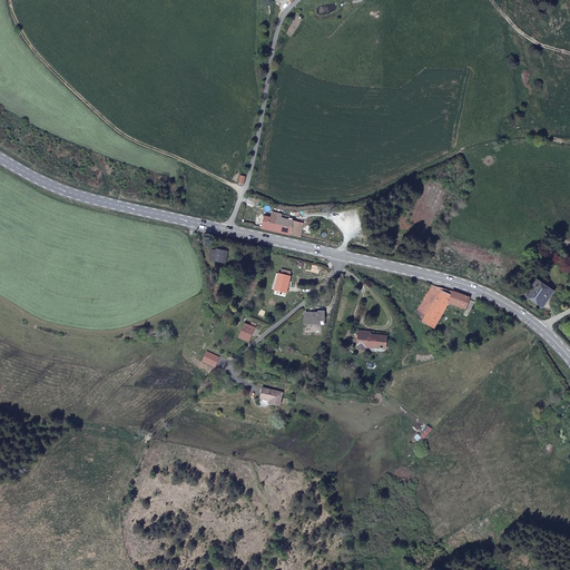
[(264,217),(262,228),(301,237),(304,224),(279,219),(282,215),(273,213),(272,219),(264,217)]
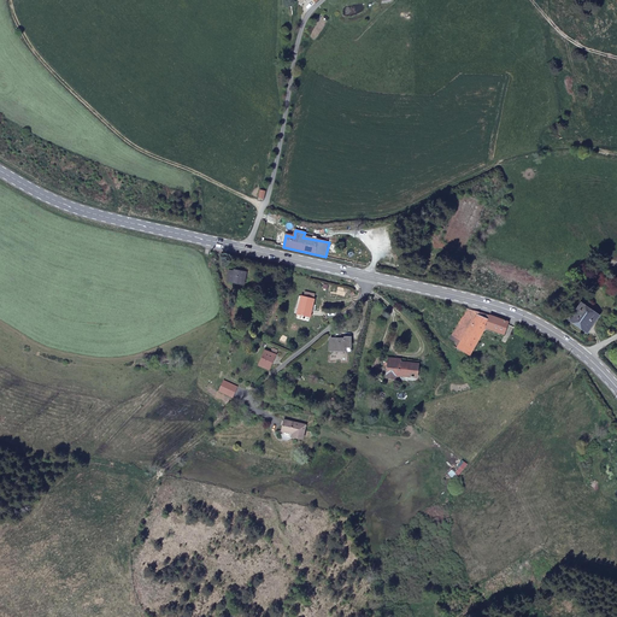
[(234,274),(230,272),(228,282),(242,286),(245,275),(244,275),(245,270),(240,269),(239,271),(234,270),(234,274)]
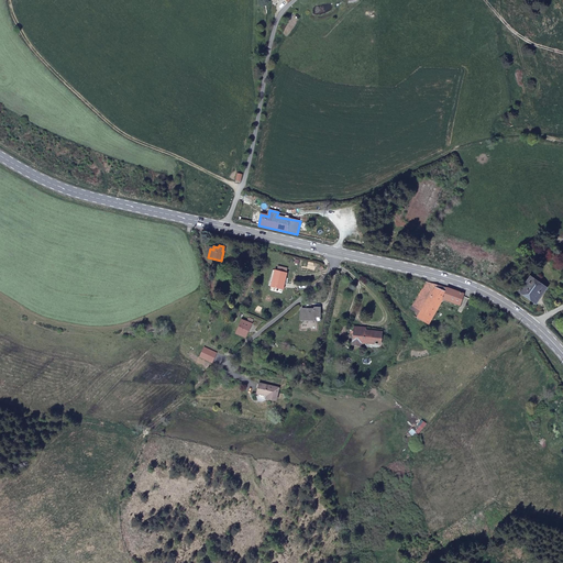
[(274,274),(269,273),(267,279),(271,279),(268,288),(278,290),(284,269),(275,267),(274,274)]
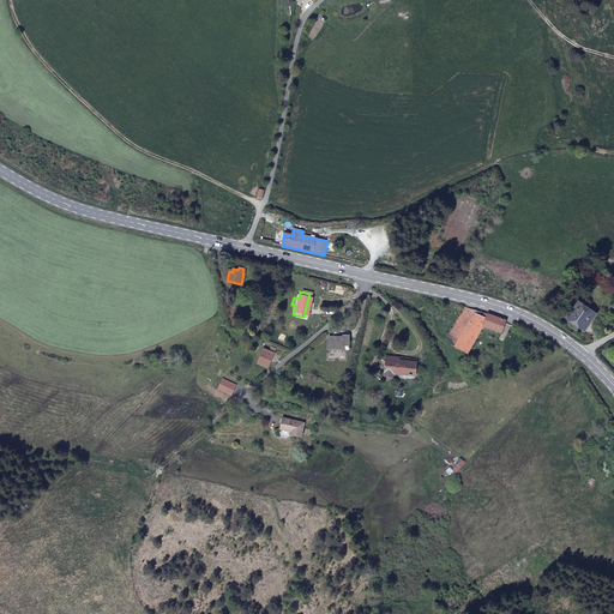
[(591,315),(578,307),(570,318),(578,324),(582,320),(585,324),(591,315)]
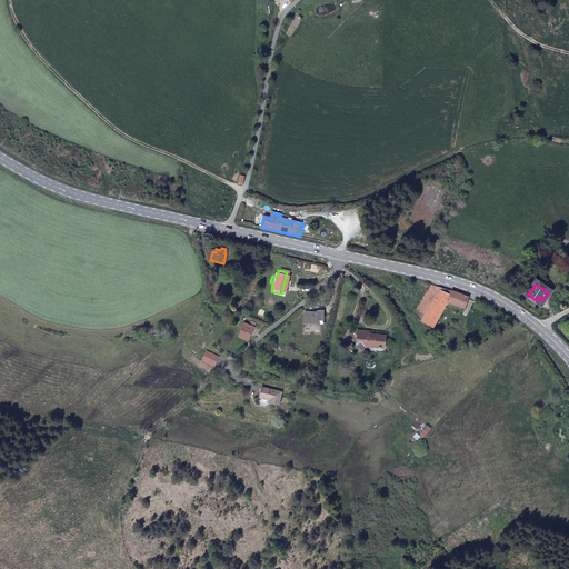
[(463,309),(468,298),(450,291),(429,286),(415,311),(413,312),(422,318),(420,321),(433,329),(448,303),(463,309)]
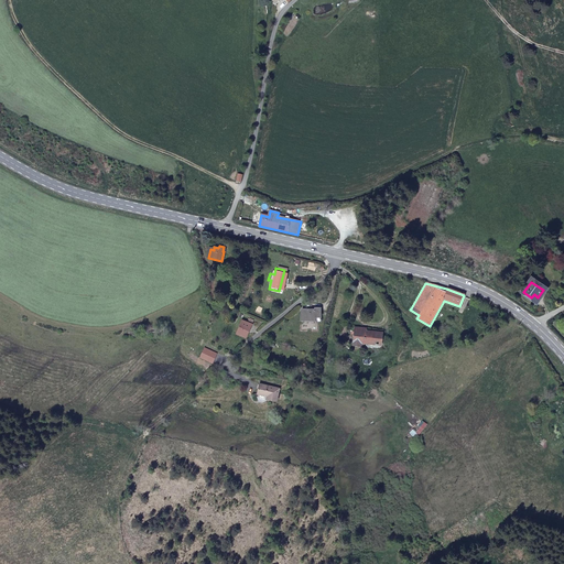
[(320,312),(302,311),(302,321),(314,321),(315,317),(318,317),(320,312)]
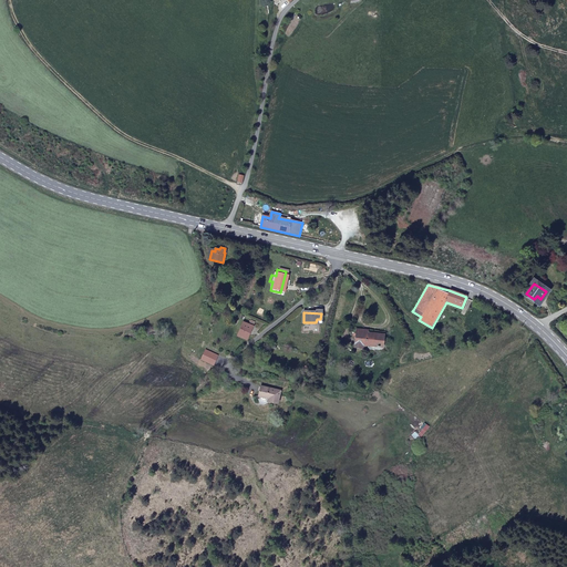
[(253,327),(244,322),(237,336),(246,339),(253,327)]
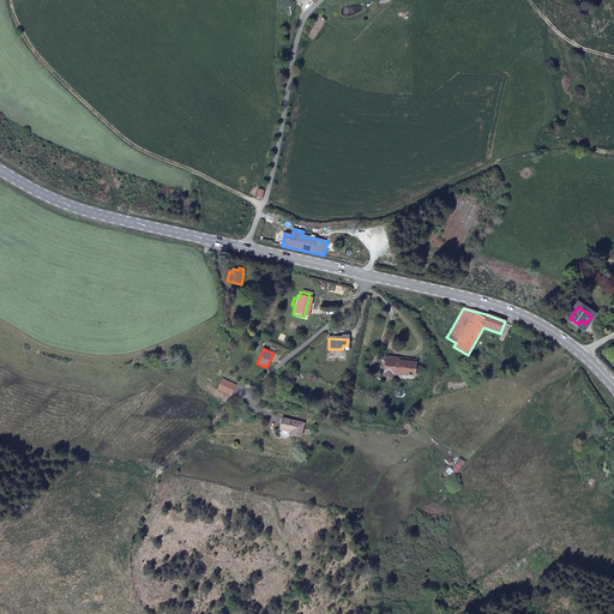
[(414,372),(415,365),(398,362),(384,360),(381,375),(391,377),(392,374),(410,377),(411,371),(414,372)]
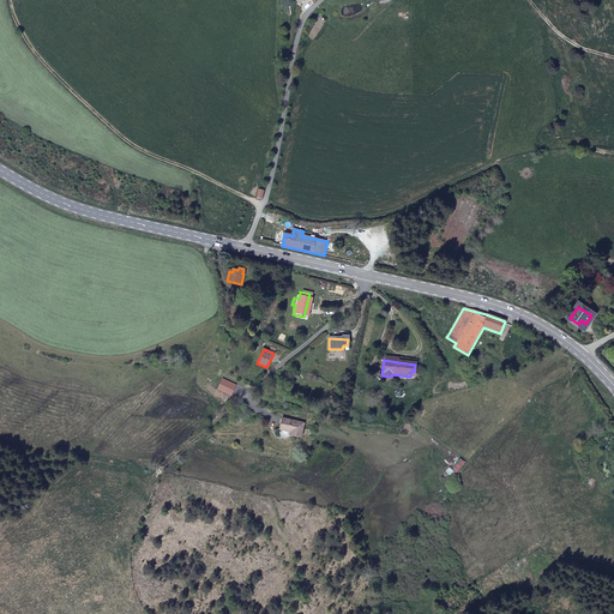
[(278,419),(276,429),(287,431),(286,434),(296,437),(299,422),(278,419)]
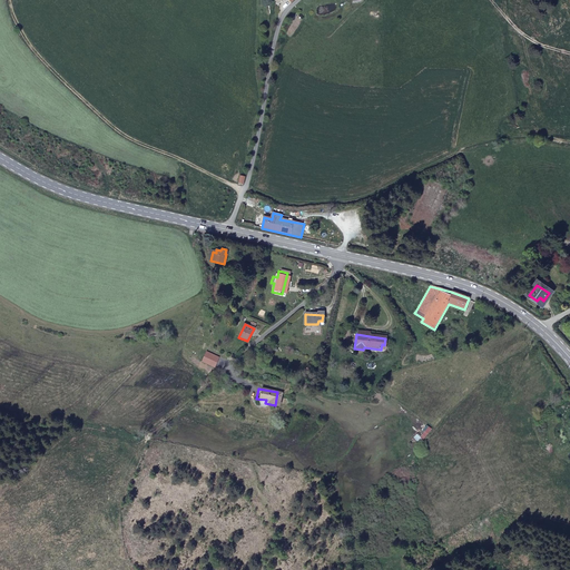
All buildings are outlined.
